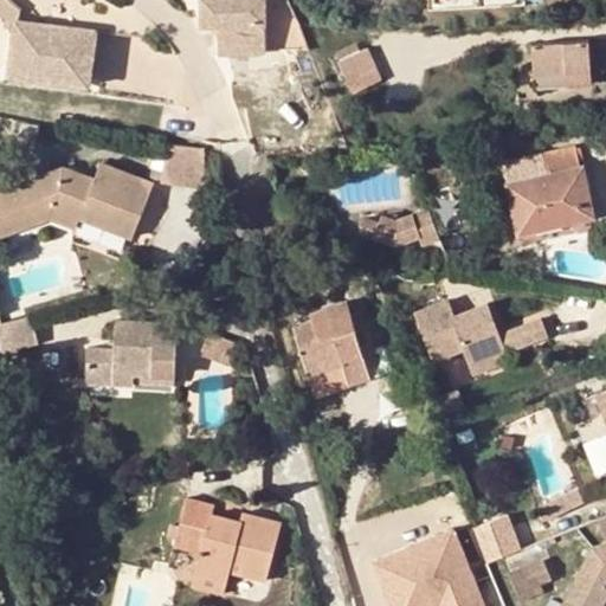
[(265,0),(204,0),(204,21),(220,21),(266,21),(265,0)]
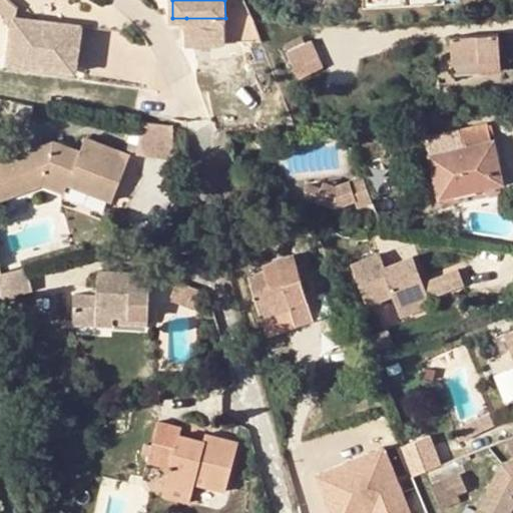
[(62,26),(0,17),(0,63),(55,71),(62,26)]
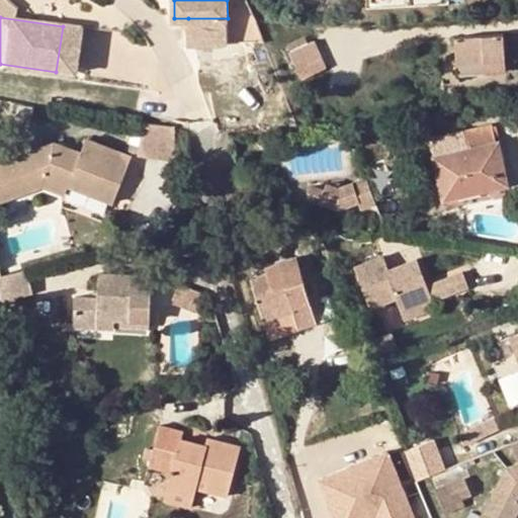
[(188,18),(188,45),(228,45),(228,18),(188,18)]
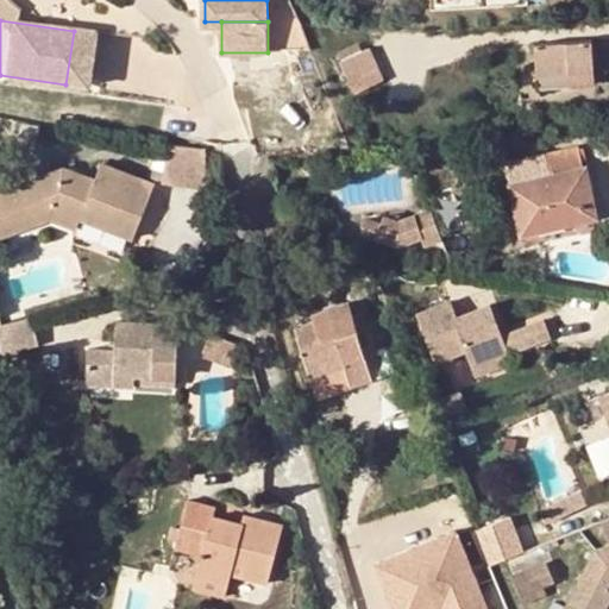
[(592,42),(537,45),(539,88),(595,85),(592,42)]
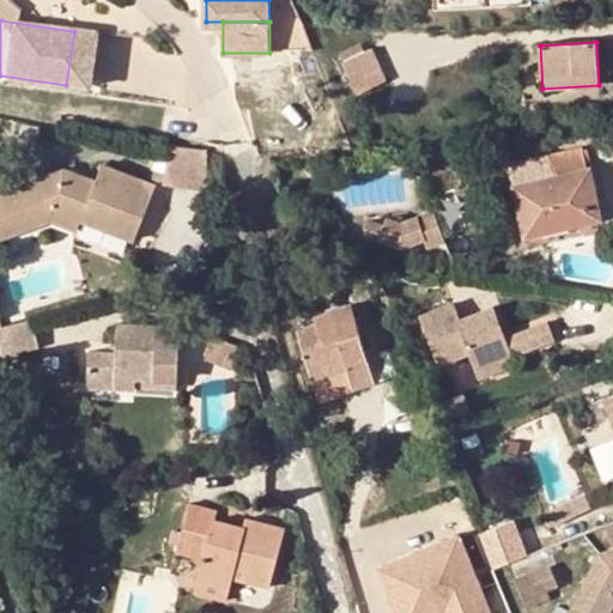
[(370,50),(346,61),(359,92),(384,80),(370,50)]
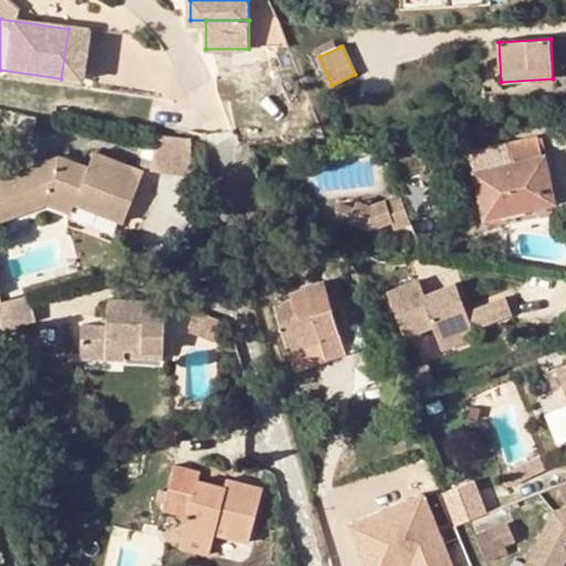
[(500,126),(501,135),(514,133),(513,125),(500,126)]
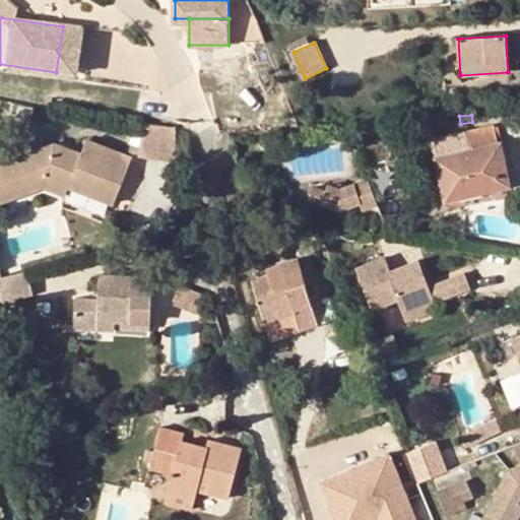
[(445,121),(445,129),(456,128),(455,120),(445,121)]
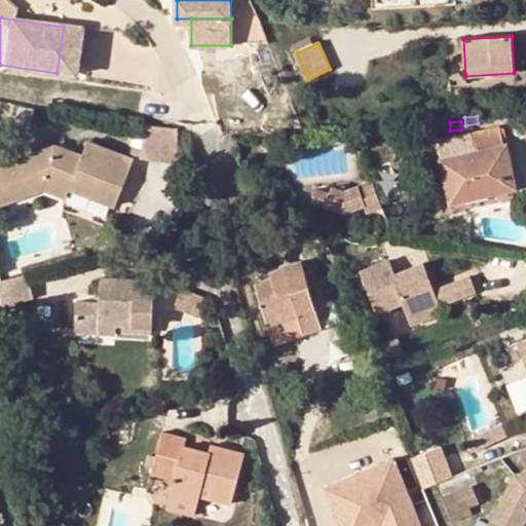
[(145,124),(142,157),(180,161),(179,127),(145,124)]
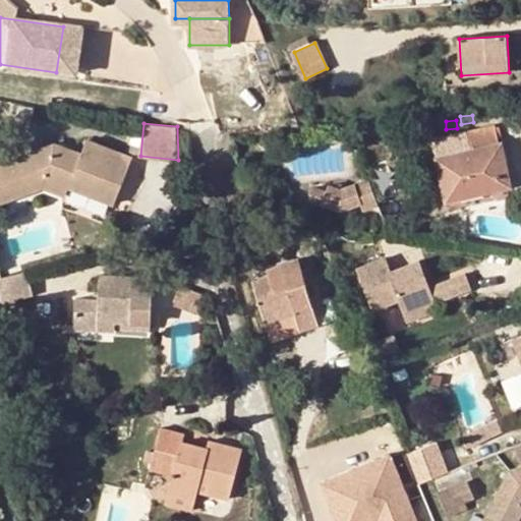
[(468,133),(433,140),(447,201),(511,186),(501,142),(500,142),(496,126),(468,133)]
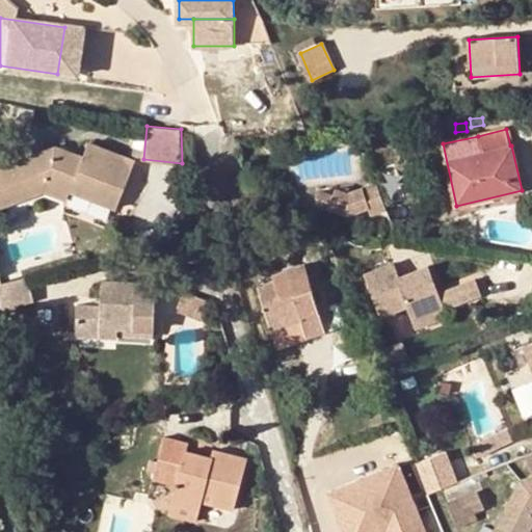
[(0,161),(0,193),(48,182),(50,173),(76,182),(73,189),(120,207),(128,185),(120,182),(124,171),(132,175),(136,161),(89,144),(84,157),(54,147),(0,161)]
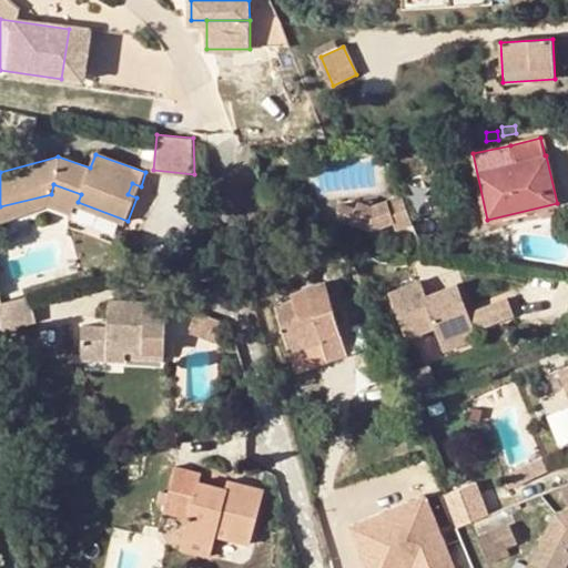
[(128,194),(137,198),(141,186),(132,183),(128,194)]
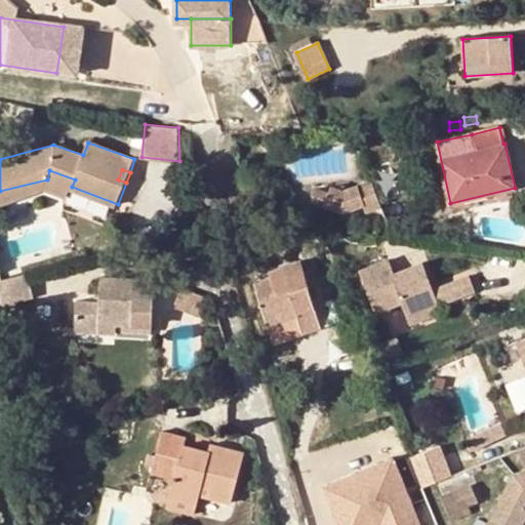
[(47,179),(0,191),(0,198),(47,187),(69,194),(72,187),(75,179),(49,170),(47,179)]
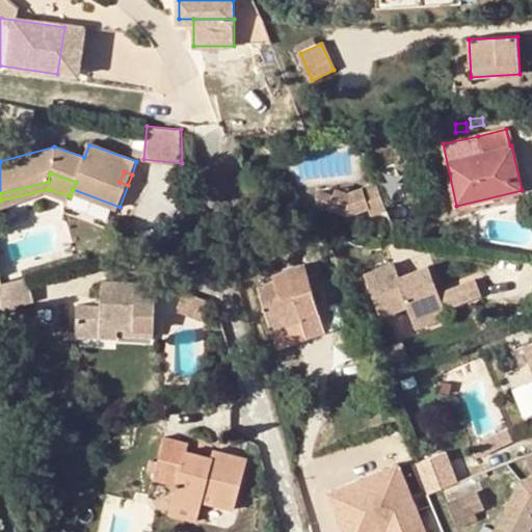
[(377,177),(363,181),(369,198),(372,206),(387,201),(377,177)]
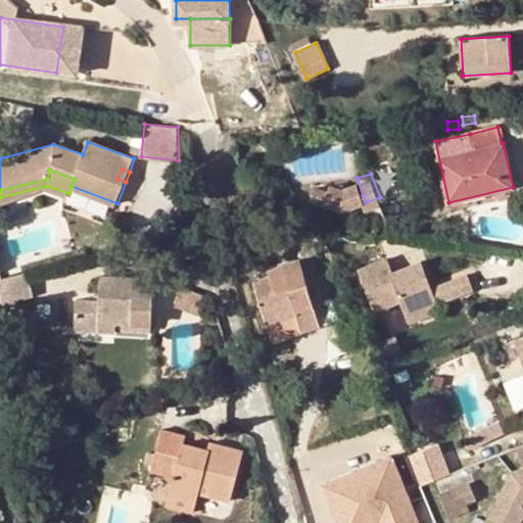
[(332,179),(330,185),(325,195),(342,203),(363,195),(357,178),(343,184),(332,179)]
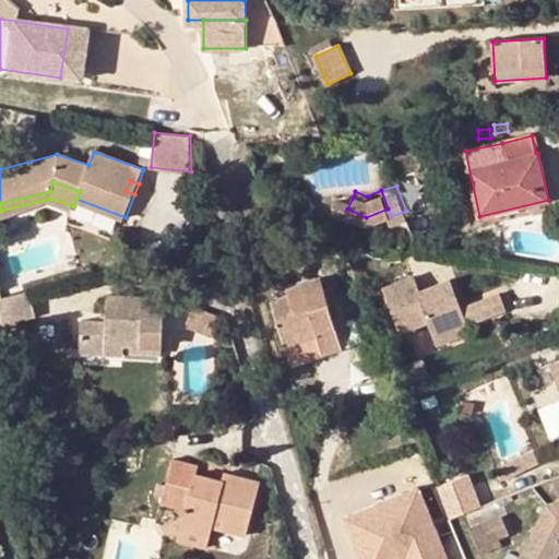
[(337,191),(332,203),(347,209),(353,198),(337,191)]
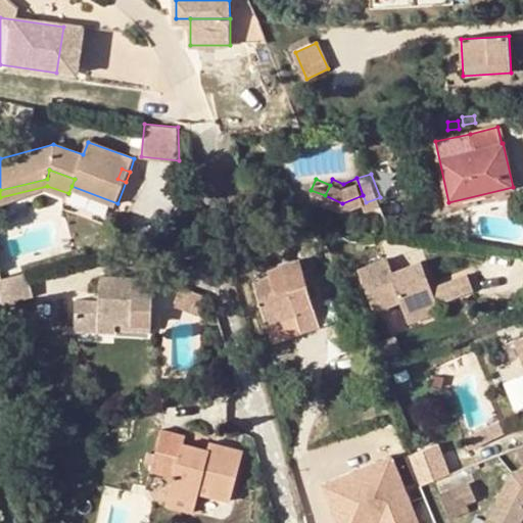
[(401,311),(434,298),(428,282),(418,256),(385,268),(381,255),(355,265),(372,305),(396,296),(401,311)]
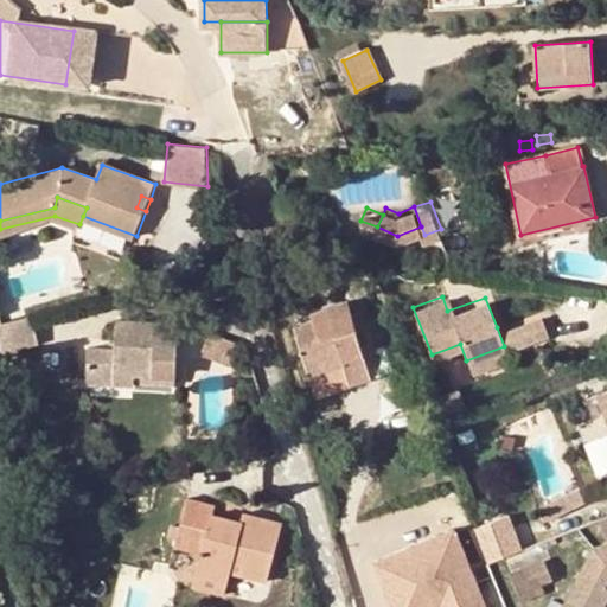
[(358,308),(349,312),(355,328),(364,325),(358,308)]
